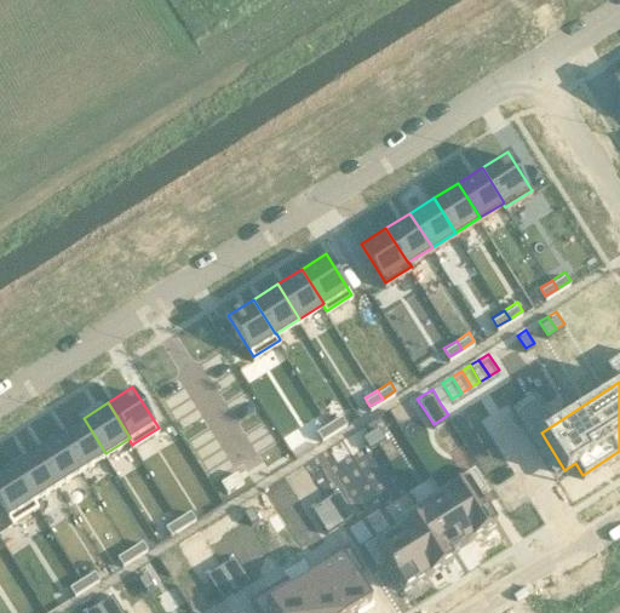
[(342,412),(329,420),(334,429),(346,420),(342,412)]
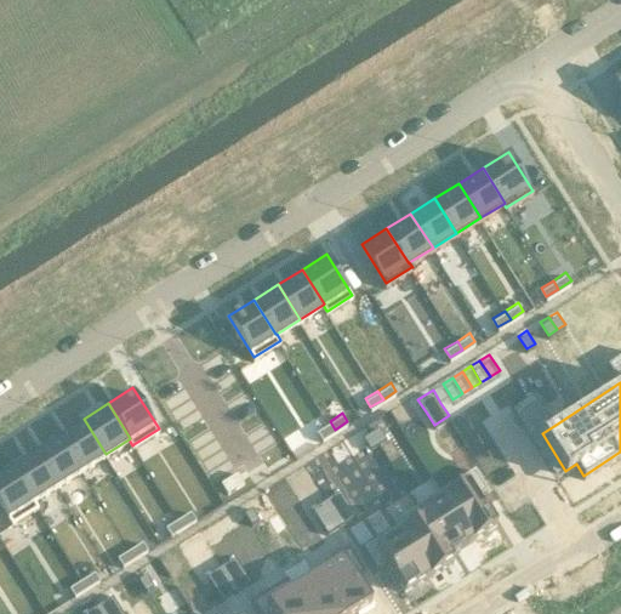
[(84,419),(60,433),(81,468),(106,454),(84,419)]
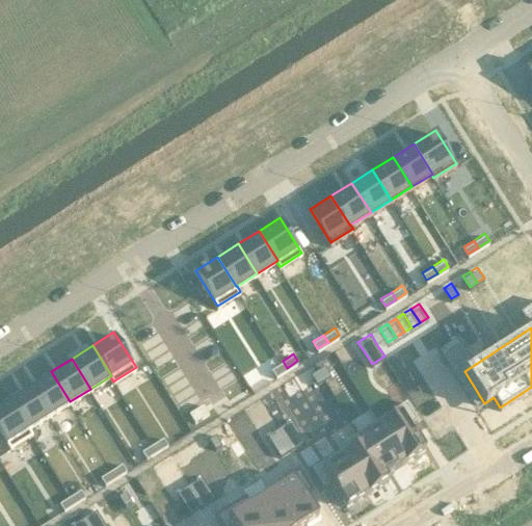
[(283,361),(271,367),(276,374),(287,368),(283,361)]
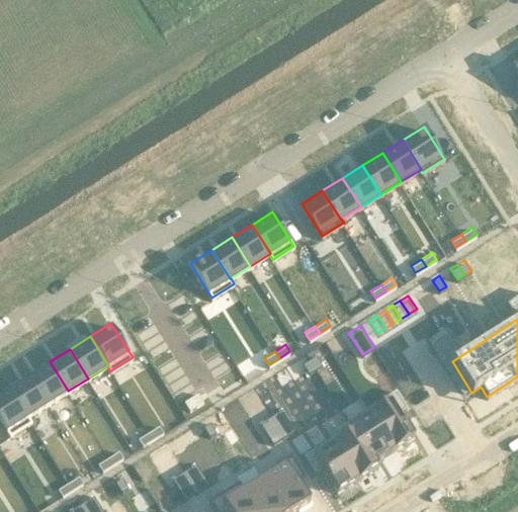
[(316,353),(310,357),(316,368),(317,367),(323,363),(316,353)]
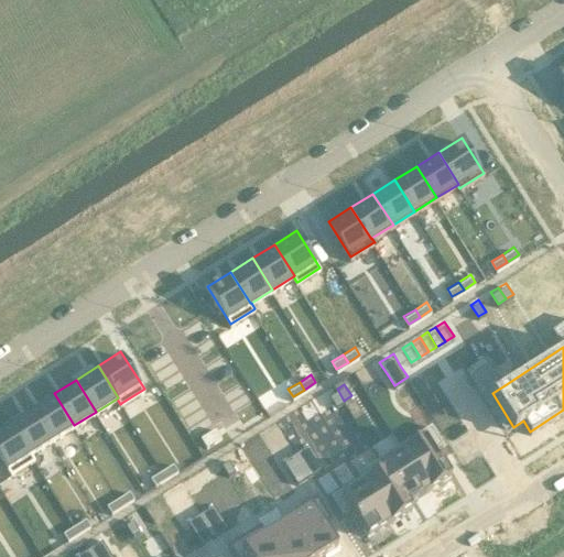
[(337,389),(329,393),(336,405),(344,401),(337,389)]
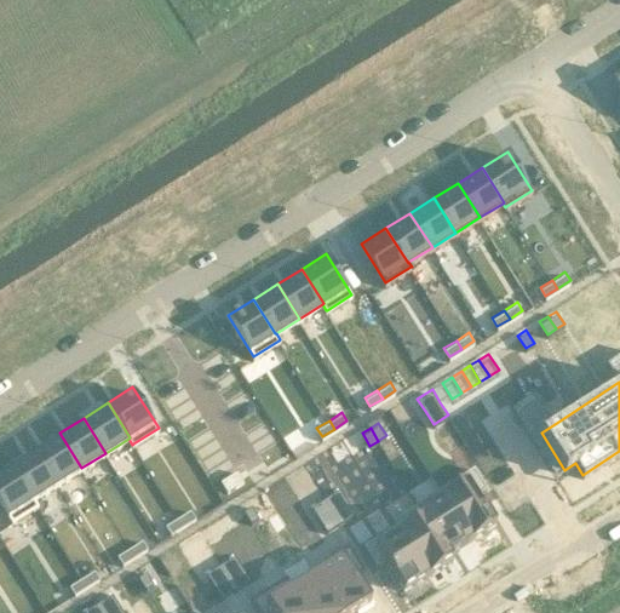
[(59,433),(35,448),(57,483),(81,468),(59,433)]
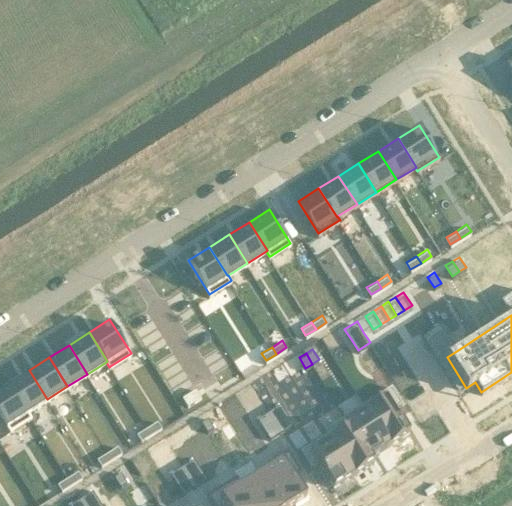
[(29,370),(9,382),(27,411),(28,411),(47,399),(29,370)]
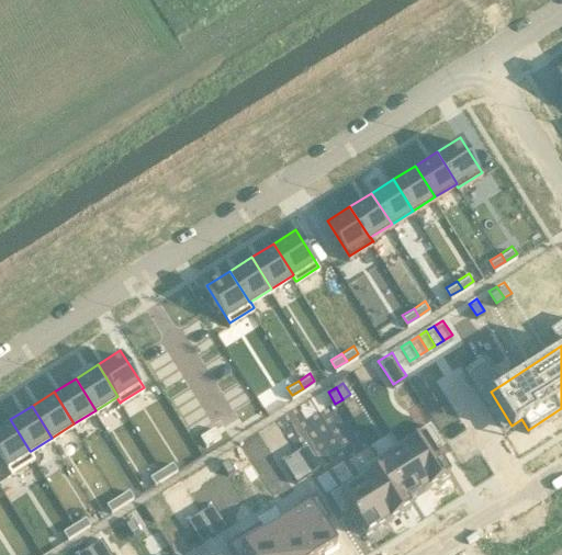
[(10,419),(0,426),(0,454),(10,471),(33,456),(34,456),(31,451),(30,451),(10,419)]
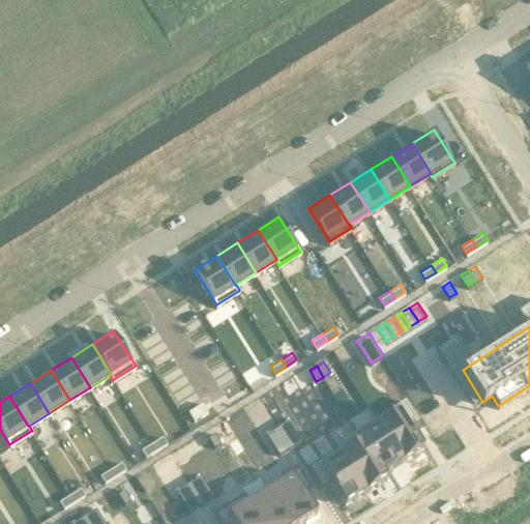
[(405,398),(376,415),(403,459),(423,445),(408,420),(416,416),(405,398)]
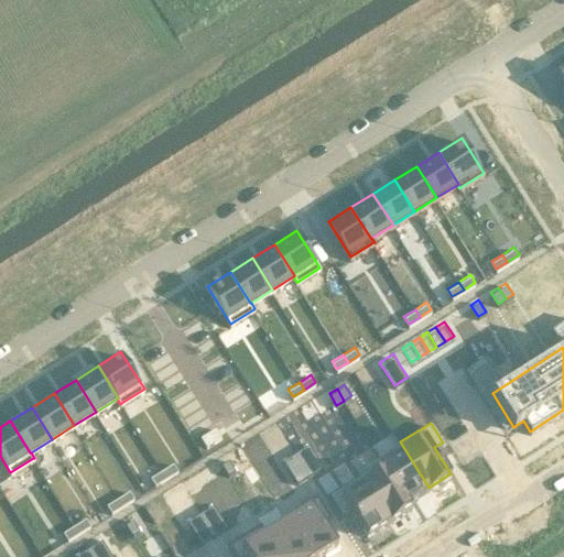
[(215,425),(201,435),(206,445),(221,435),(215,425)]
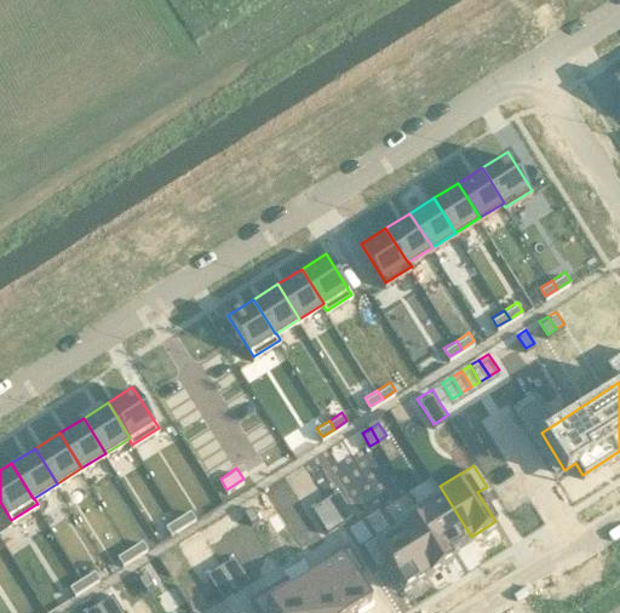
[(339,486),(325,494),(342,521),(356,511),(348,498),(339,486)]
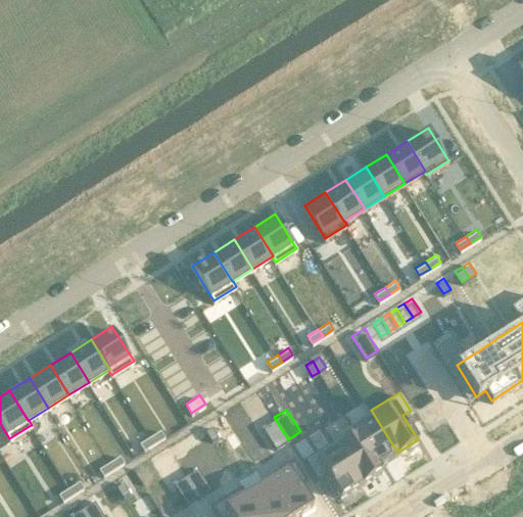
[(352,422),(350,423),(350,424),(352,423),(378,465),(397,453),(371,410),(352,422)]
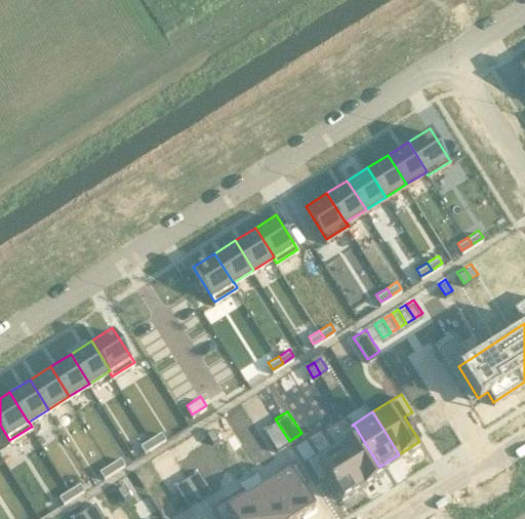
[(275,418),(263,427),(270,437),(277,448),(289,441),(275,418)]
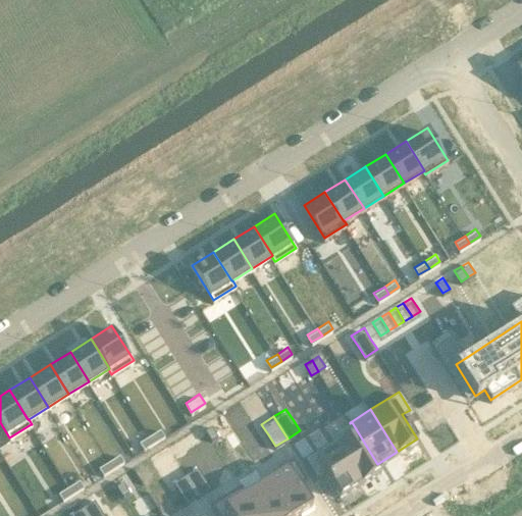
[(331,435),(330,435),(333,441),(334,440),(361,481),(381,469),(377,464),(352,422),(350,423),(331,435)]
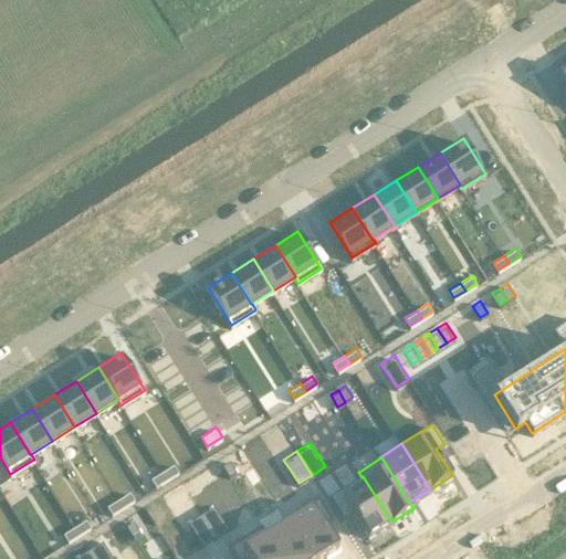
[(229,459),(221,463),(229,475),(237,470),(229,459)]
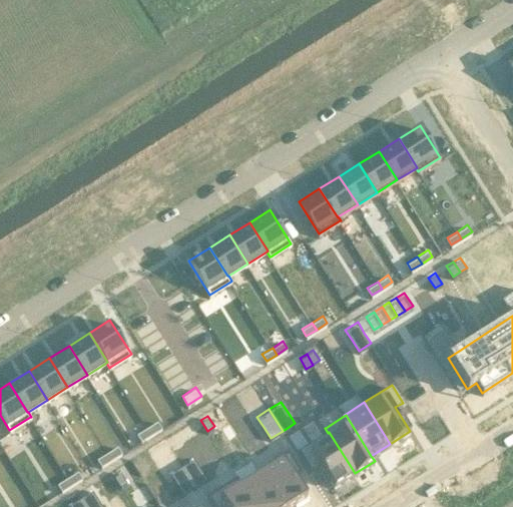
[(157,420),(147,426),(151,433),(161,427),(157,420)]
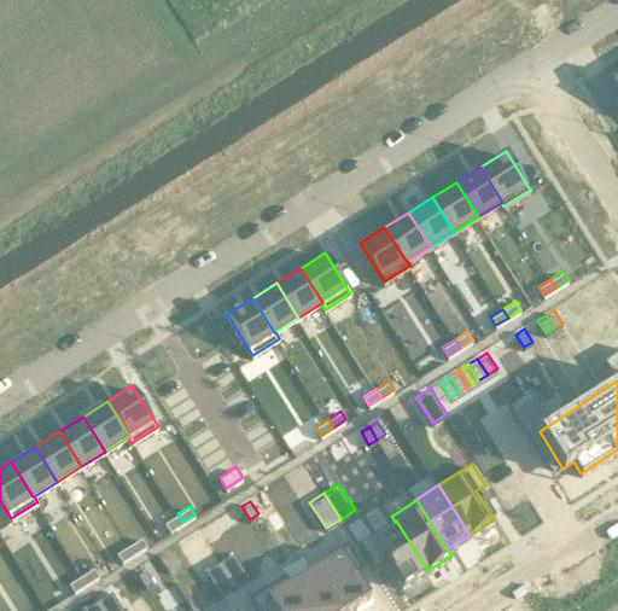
[(178,513),(164,522),(170,530),(182,522),(178,513)]
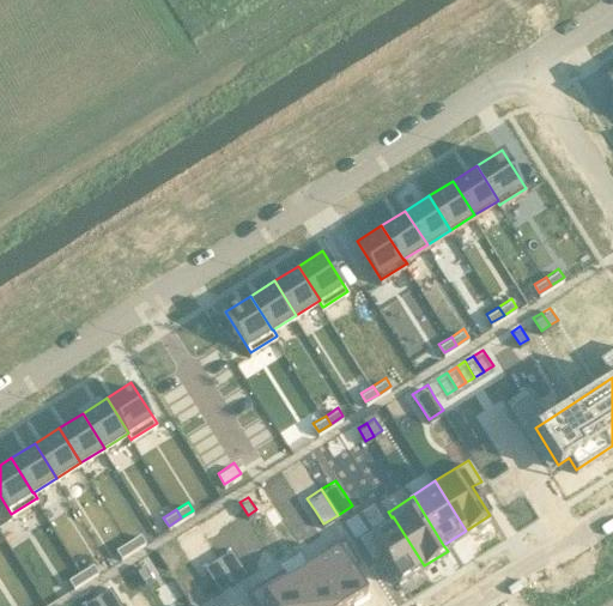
[(392,517),(358,538),(371,558),(381,552),(399,581),(424,565),(393,516),(392,517)]
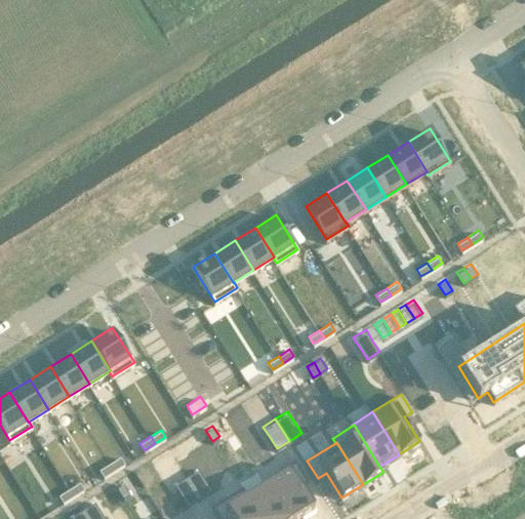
[(120,455),(110,462),(114,469),(125,463),(120,455)]
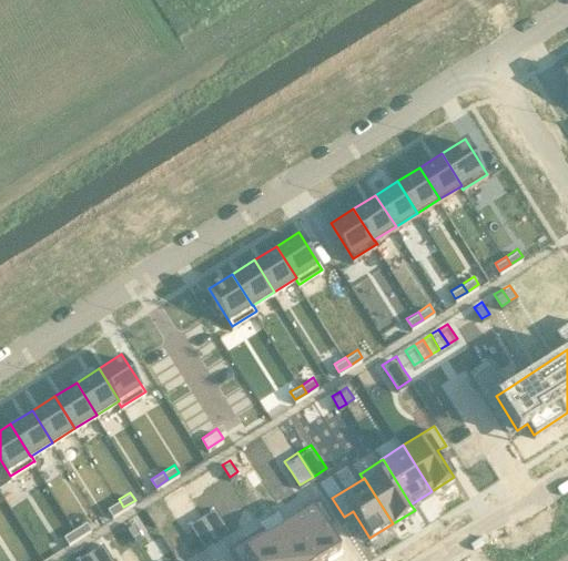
[(286,517),(285,517),(288,522),(290,521),(314,560),(320,560),(340,549),(324,524),(333,520),(318,497),(286,517)]
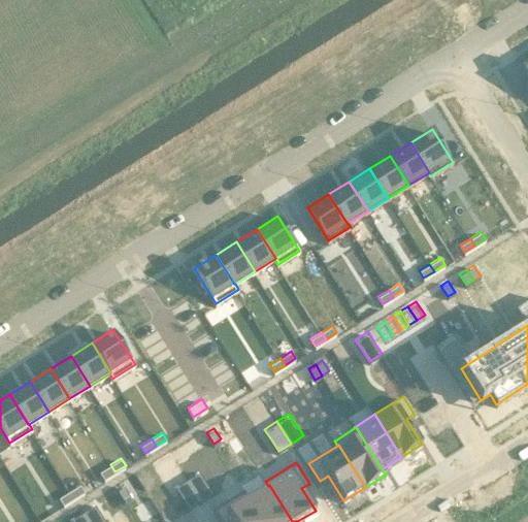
[(110,464),(100,471),(104,479),(114,471),(110,464)]
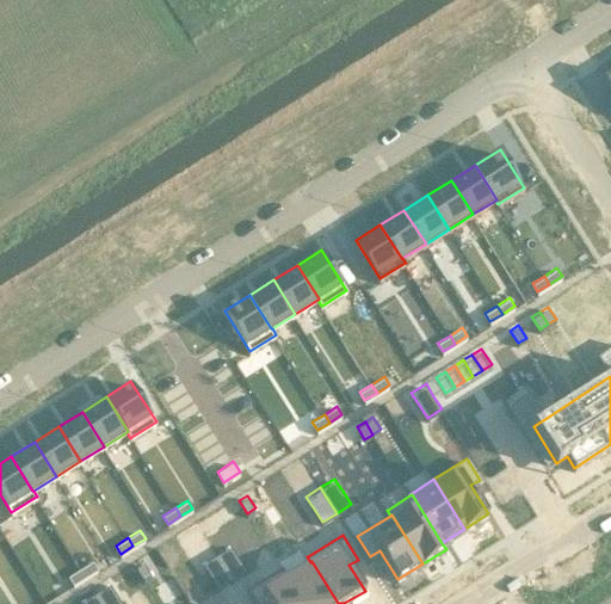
[(230,543),(216,553),(233,578),(247,569),(239,556),(230,543)]
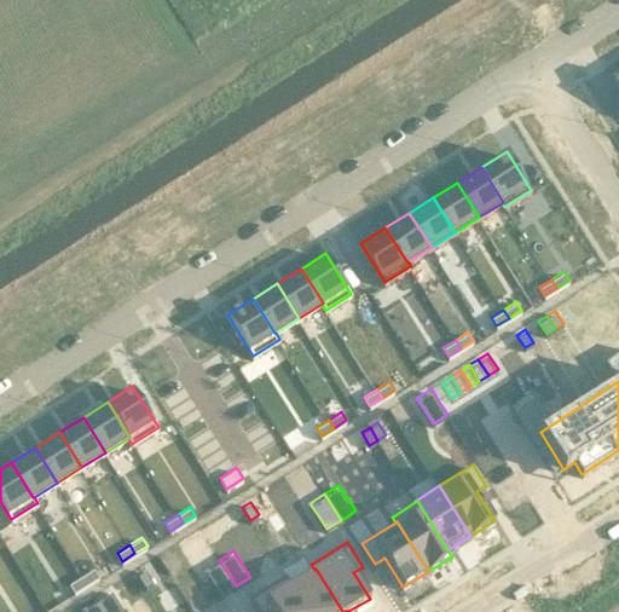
[(219,560),(204,570),(213,582),(221,595),(236,585),(219,560)]
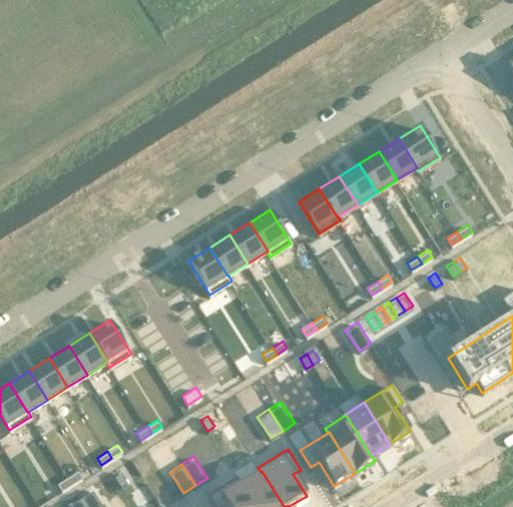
[(78,470),(67,476),(72,483),(82,476),(78,470)]
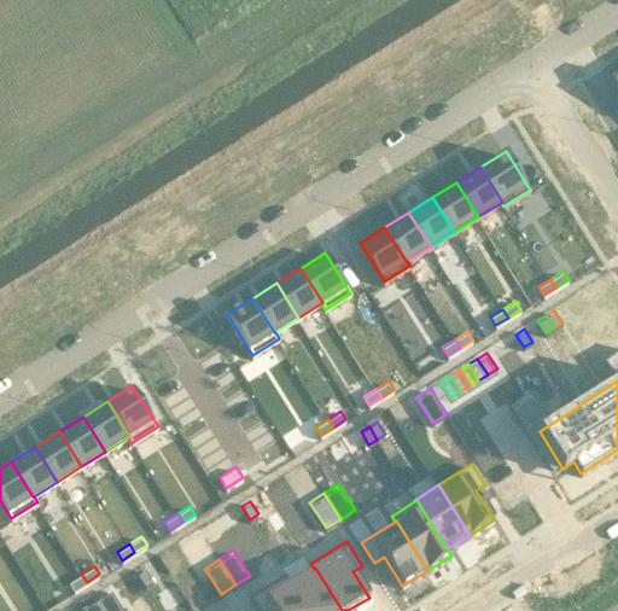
[(145,568),(136,572),(145,585),(153,580),(145,568)]
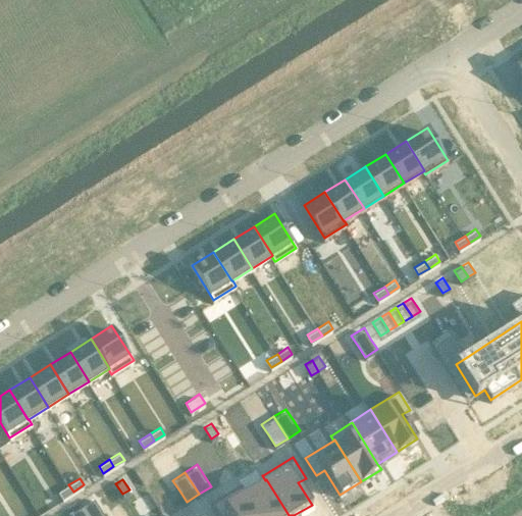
[(246,492),(245,493),(259,515),(289,515),(266,479),(265,480),(246,492)]
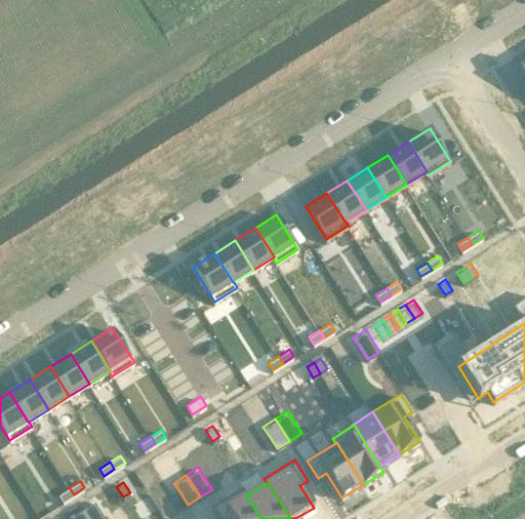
[(241,487),(211,506),(219,518),(260,518),(246,495),(247,494),(242,486),(241,487)]
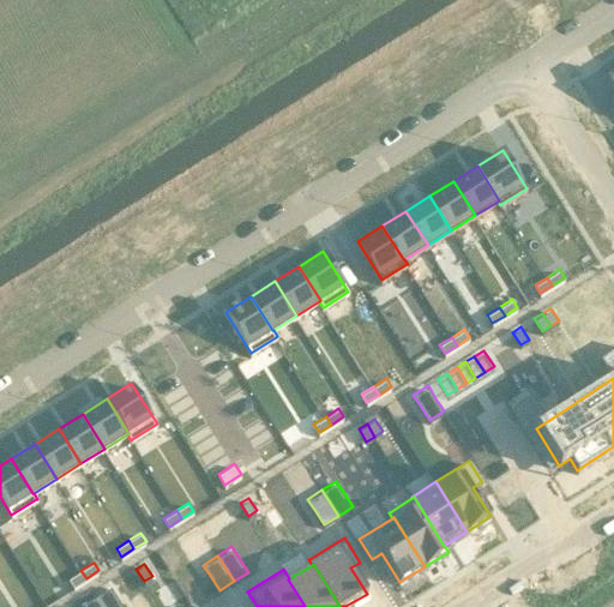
[(80,570),(68,577),(73,586),(86,578),(80,570)]
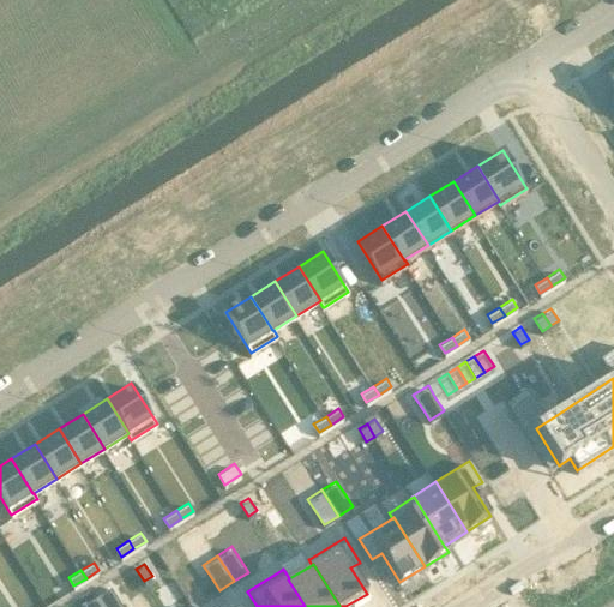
[(110,584),(96,594),(104,606),(125,606),(119,598),(110,584)]
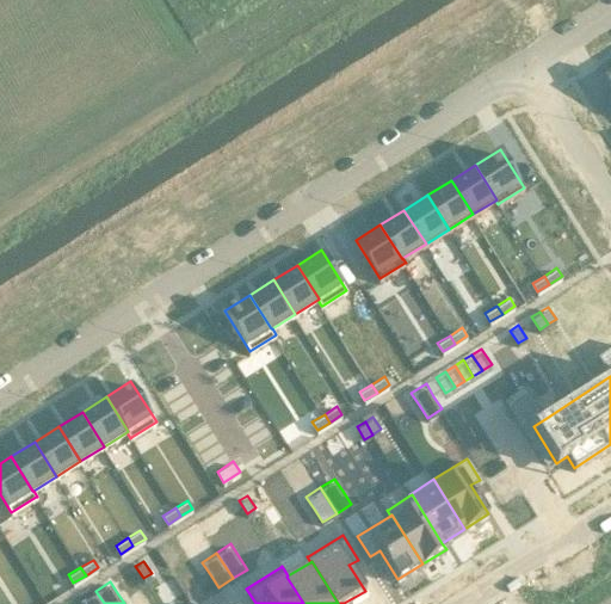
[(104,603),(96,591),(81,599),(84,603),(104,603)]
